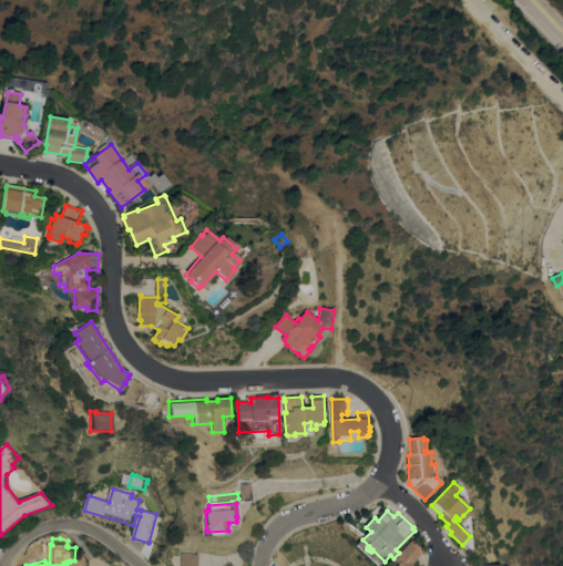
[(425,552),(412,565),(387,565),(393,558),(399,553),(412,539),(425,552)]
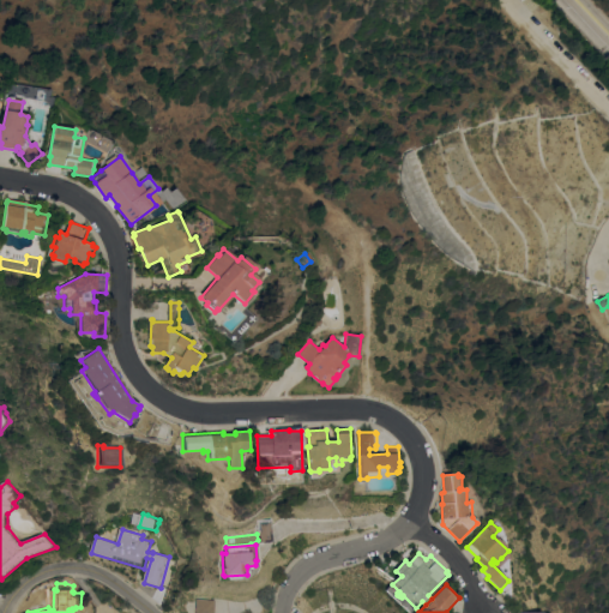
[(217,600),(215,612),(196,612),(197,599),(217,600)]
